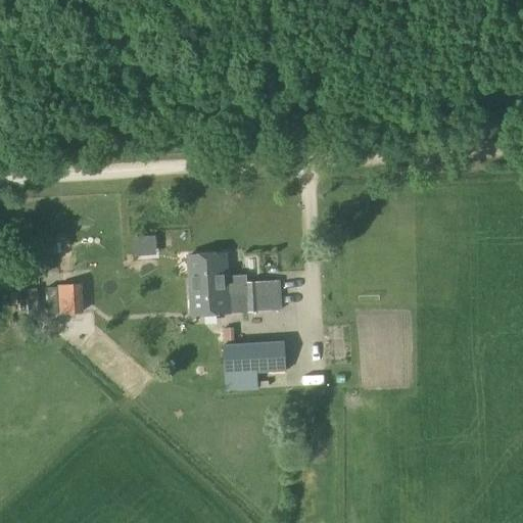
[(55,254),(54,244),(42,245),(43,255),(55,254)]
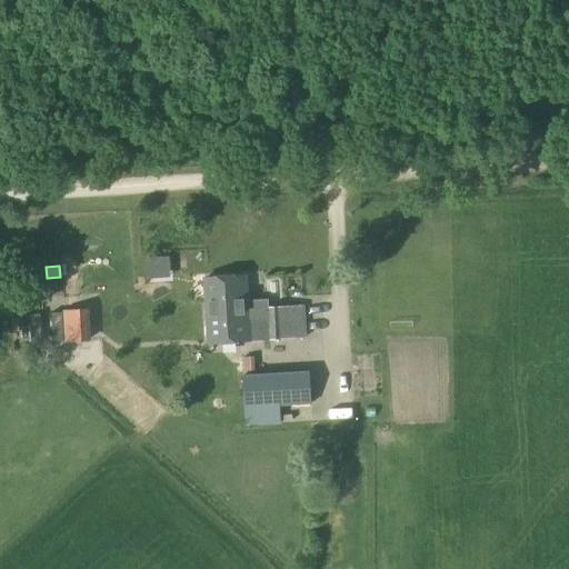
[(305,338),(302,307),(266,309),(265,306),(248,307),(246,277),(205,279),(208,343),(305,338)]
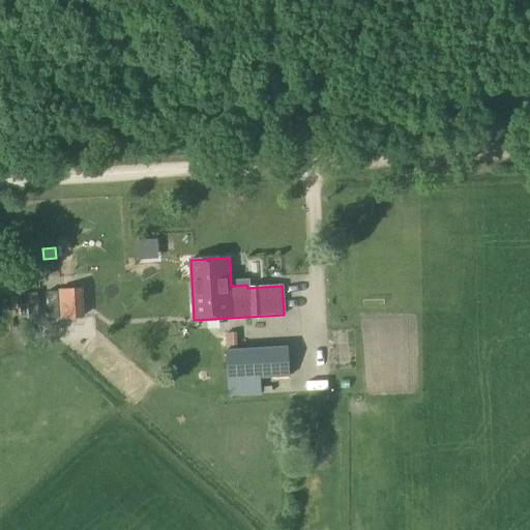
[(84,319),(82,289),(58,290),(59,318),(59,320),(84,319)]
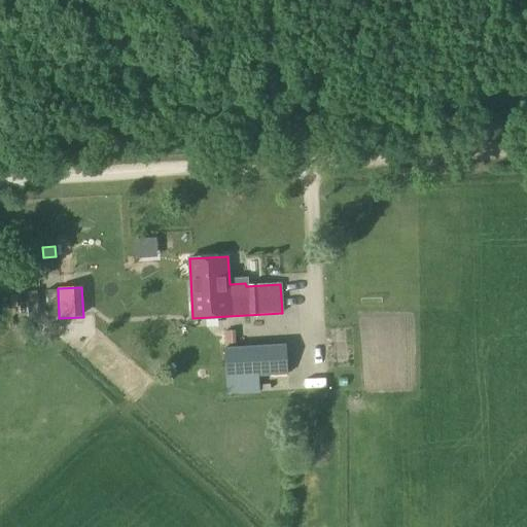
[(59,316),(58,288),(47,288),(49,317),(59,316)]
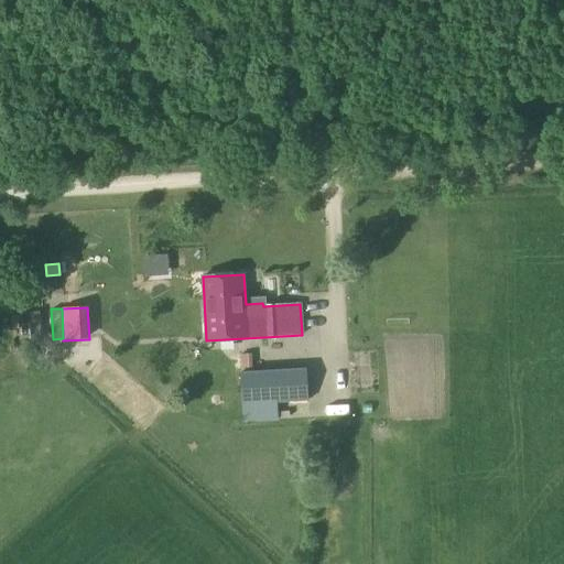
[(42,342),(40,311),(30,312),(31,342),(42,342)]
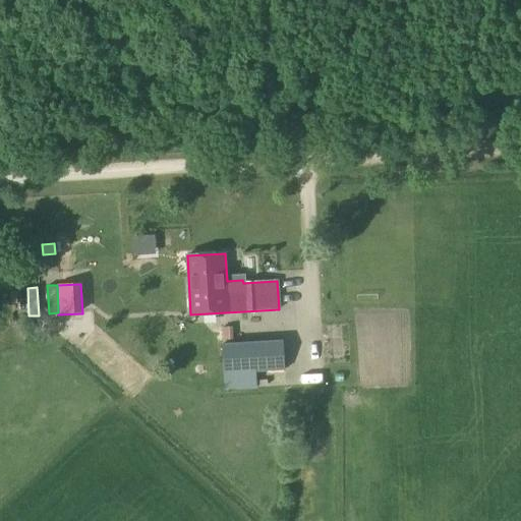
[(221,344),(224,391),(254,390),(253,374),(285,372),(283,340),(232,343),(232,328),(221,328),(222,344),(221,344)]
